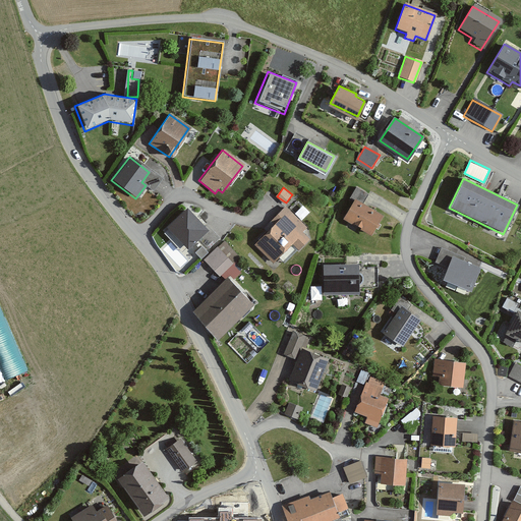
[(347,200),(351,203),(341,221),(368,237),(381,217),(360,206),(366,196),(354,189),(347,200)]
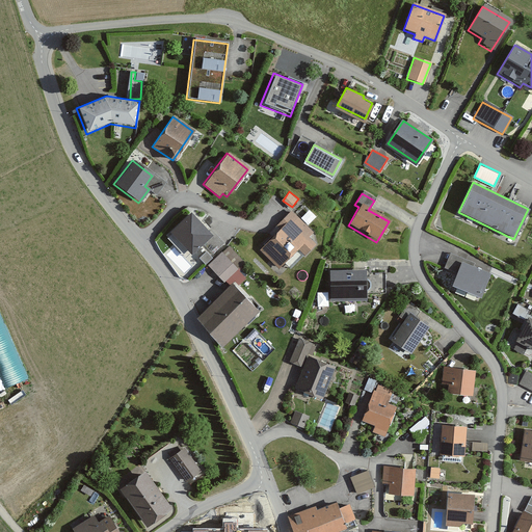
[(311,209),(301,217),(309,224),(317,216),(311,209)]
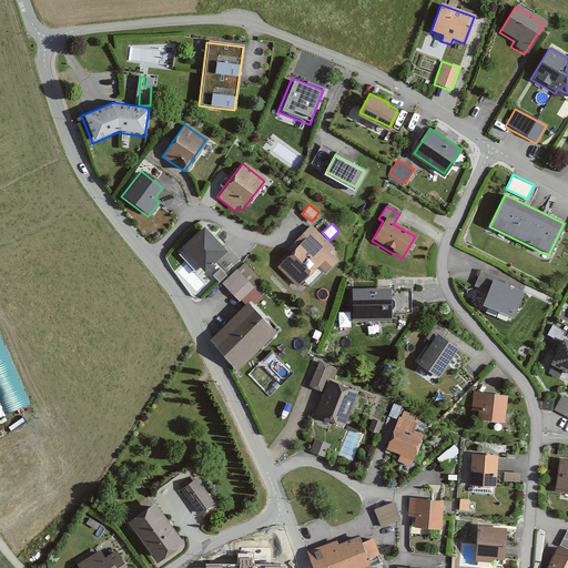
[(312,224),(294,242),(296,246),(276,267),(298,288),(318,269),(325,275),(340,261),(332,253),(337,247),(312,224)]
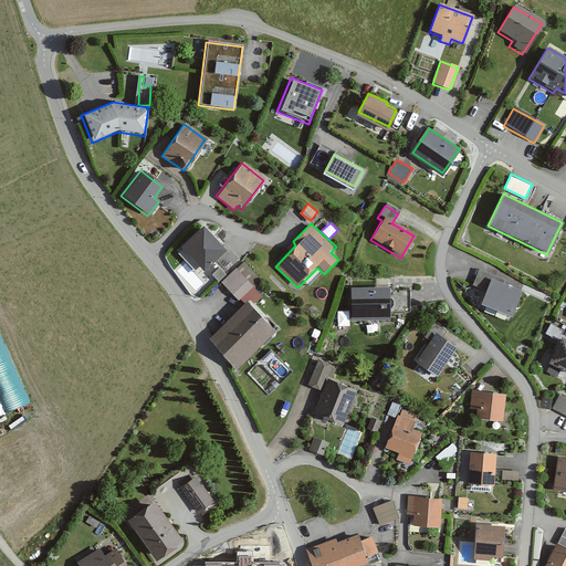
[(223,250),(201,226),(178,247),(200,271),(223,250)]
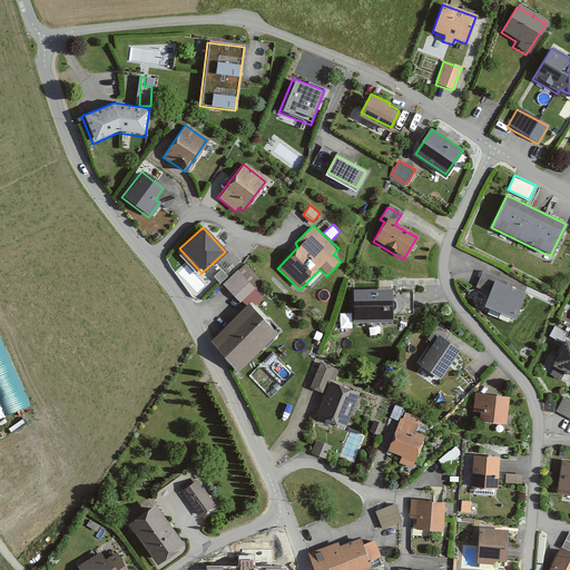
[(259,283),(243,265),(220,286),(238,304),(259,283)]
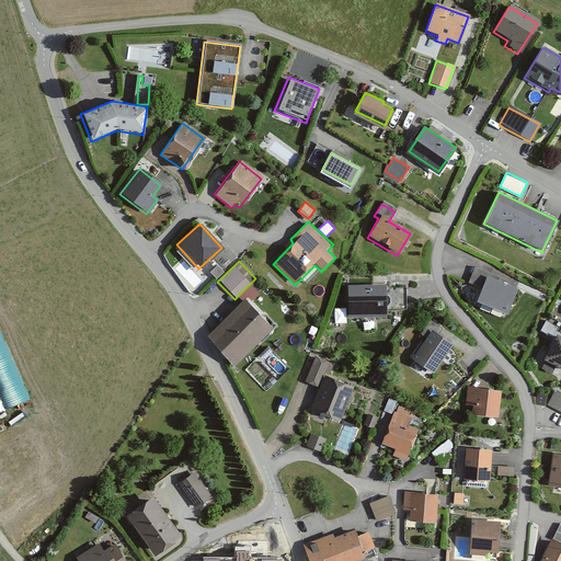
[(505,315),(515,289),(497,283),(499,278),(472,268),(466,284),(479,289),(474,302),(505,315)]
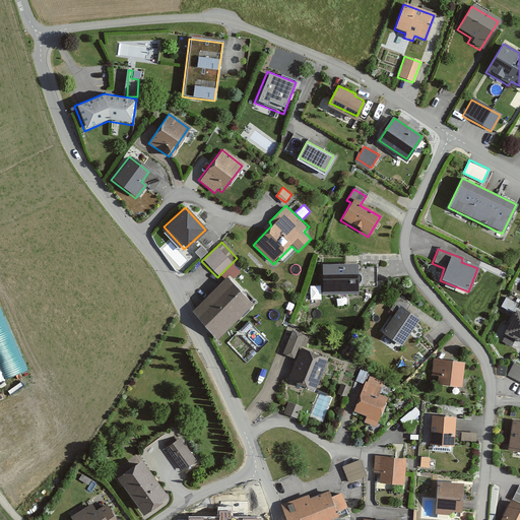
[(356,296),(354,264),(320,266),(322,298),(356,296)]
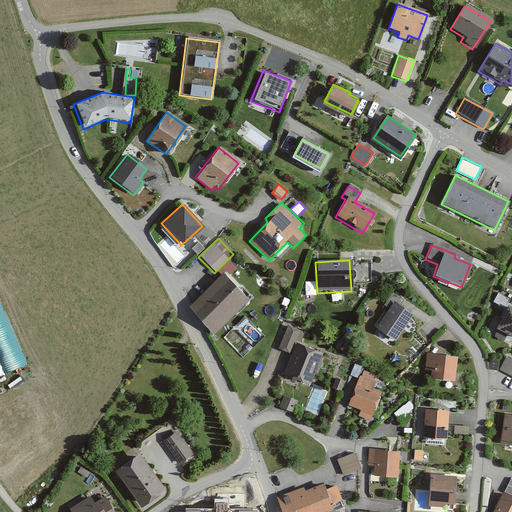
[(246,301),(221,275),(186,308),(211,334),(246,301)]
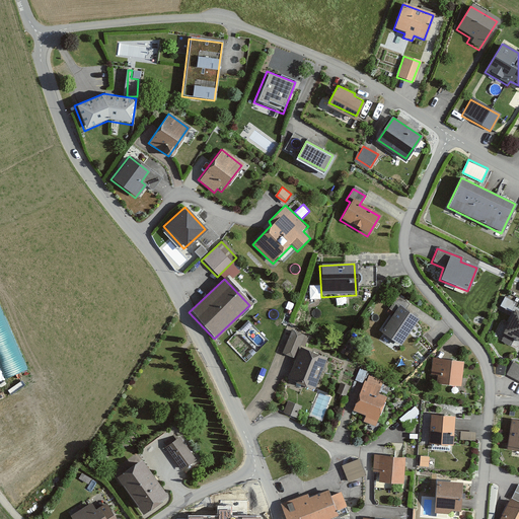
[(311,285),(311,298),(321,297),(320,284),(311,285)]
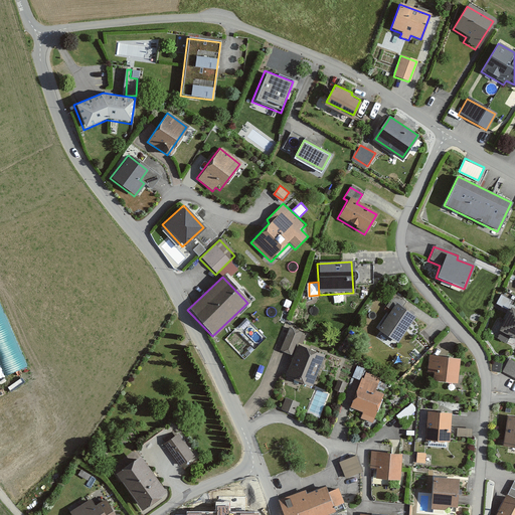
[(0,300),(0,362),(5,375),(26,367),(0,300)]
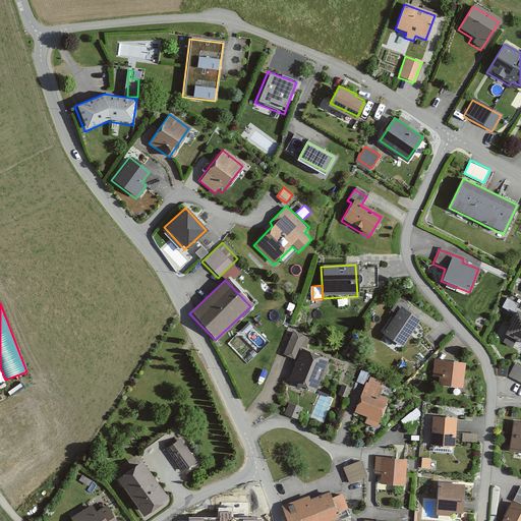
[(418,323),(398,308),(381,335),(401,349),(418,323)]
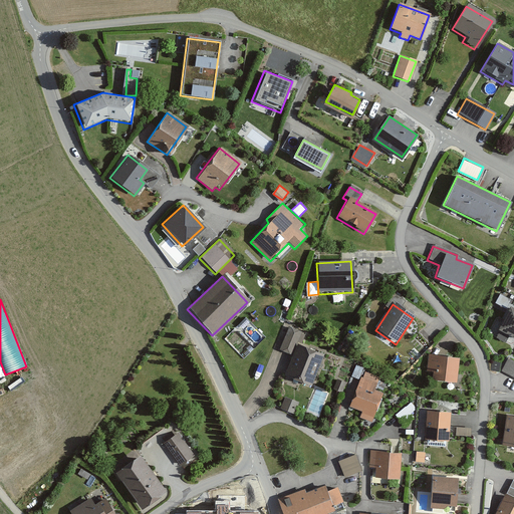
[(513,310),(508,308),(496,330),(499,332),(495,338),(504,343),(508,336),(513,339),(513,310)]
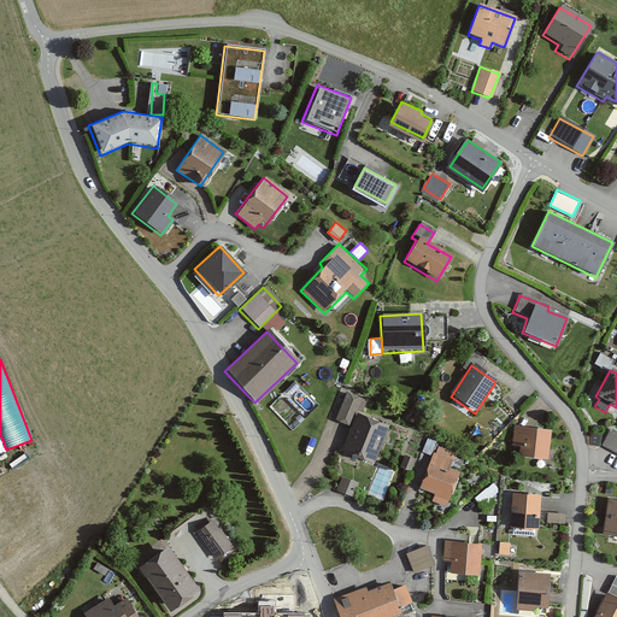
[(348,427),(359,399),(345,394),(334,422),(348,427)]
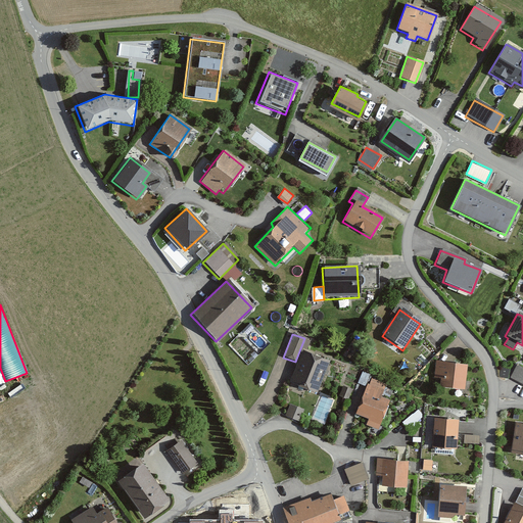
[(327,363),(302,352),(289,383),(315,393),(327,363)]
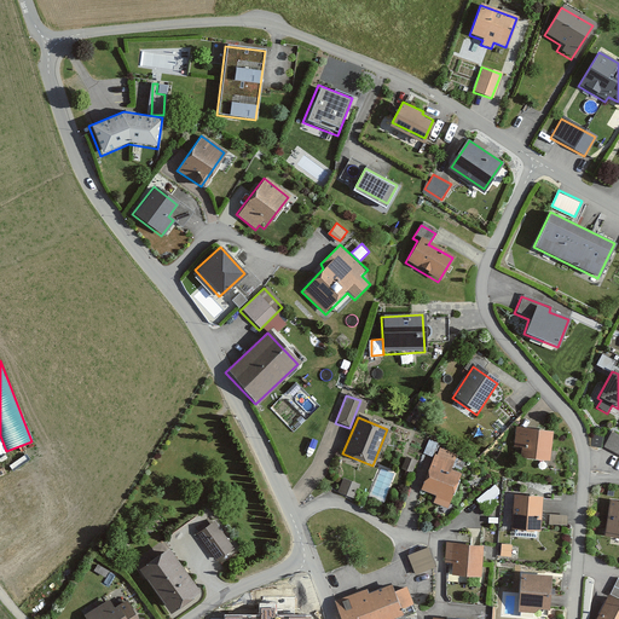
[(549,462),(551,432),(514,428),(512,449),(519,450),(518,460),(549,462)]
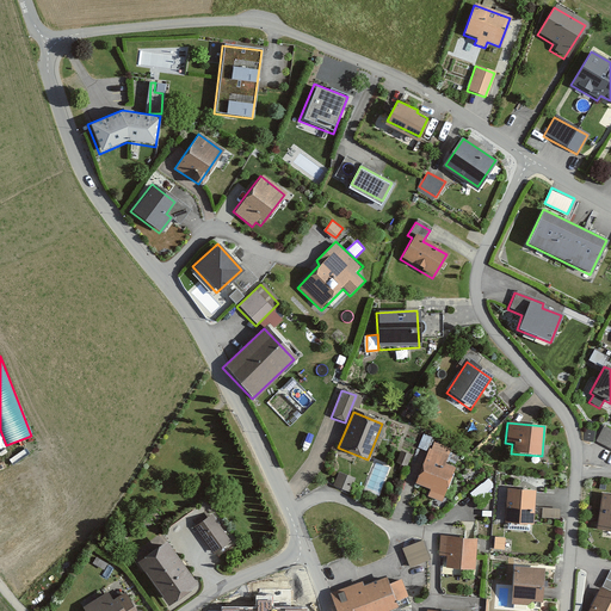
[(610,450),(610,430),(603,426),(594,443),(610,450)]
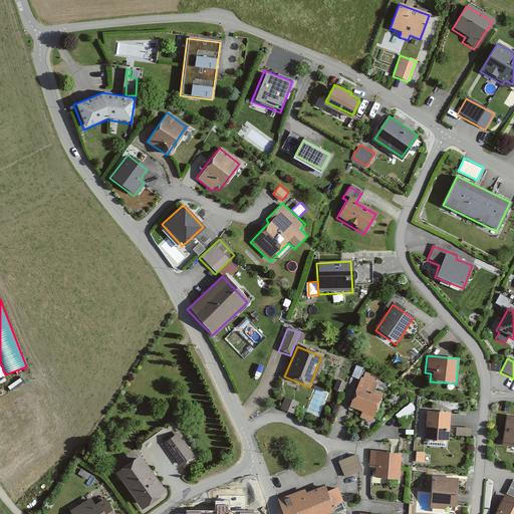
[(361,368),(354,366),(350,377),(357,380),(361,368)]
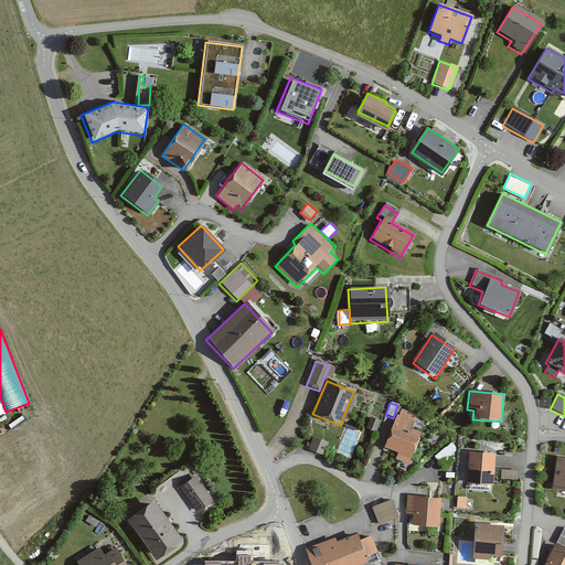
[(415,415),(400,409),(397,417),(394,416),(383,448),(396,454),(394,460),(407,465),(419,433),(409,429),(415,415)]
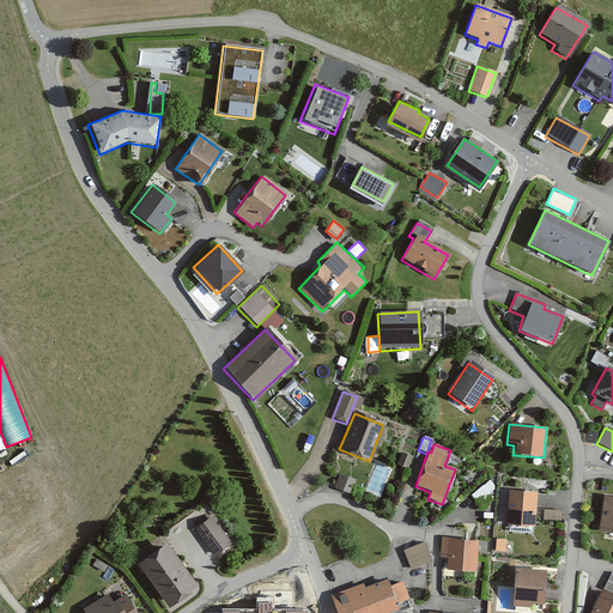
[(408,456),(400,453),(394,467),(404,471),(408,456)]
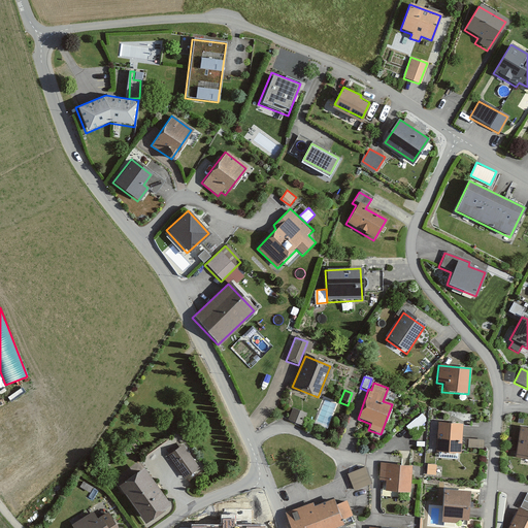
[(304,414),(290,408),(286,420),(300,425),(304,414)]
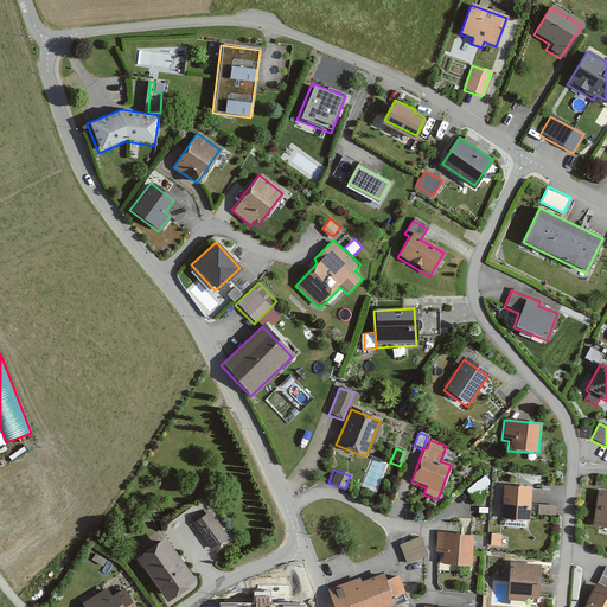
[(528,522),(529,487),(502,486),(500,521),(528,522)]
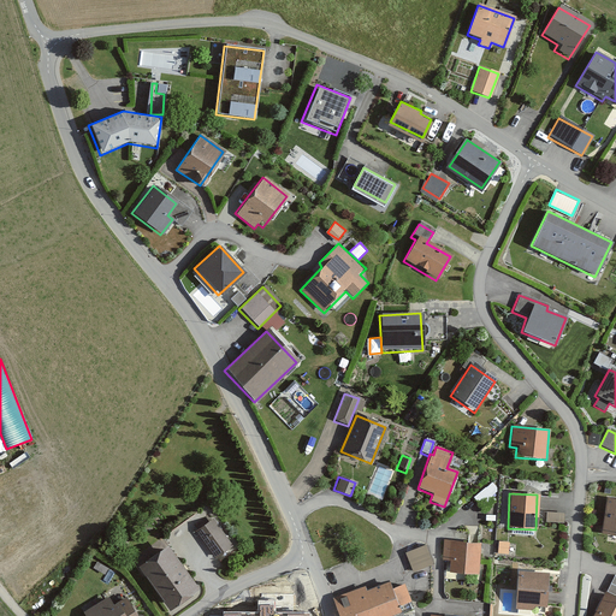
[(615,537),(615,498),(605,498),(600,535),(615,537)]
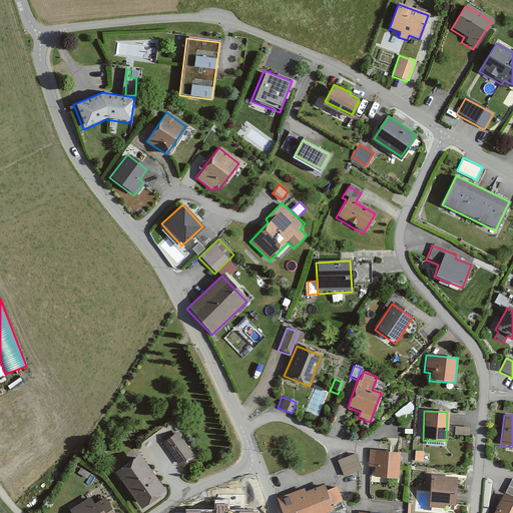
[(468,437),(468,428),(453,428),(453,436),(468,437)]
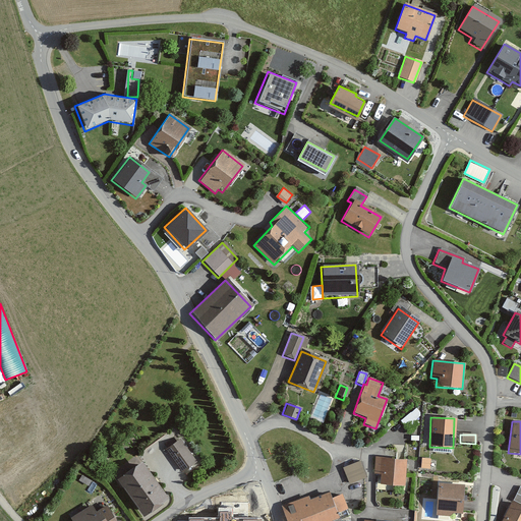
[(193,461),(177,441),(164,451),(180,471),(193,461)]
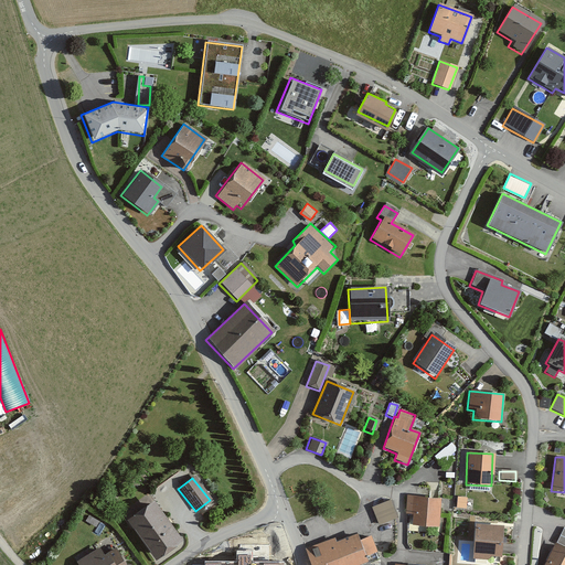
[(435,525),(438,499),(406,496),(404,514),(412,514),(412,523),(435,525)]
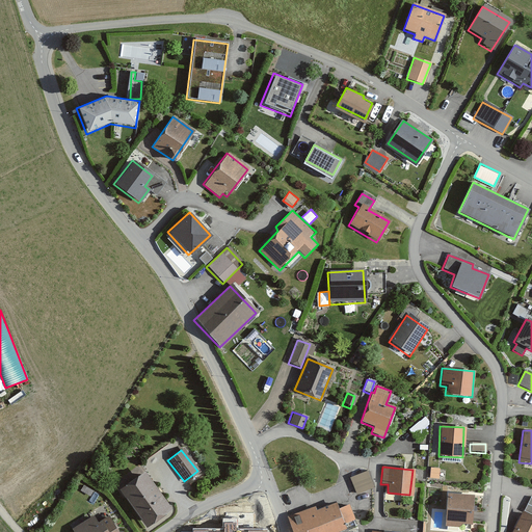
[(437,470),(429,469),(429,478),(436,478),(437,470)]
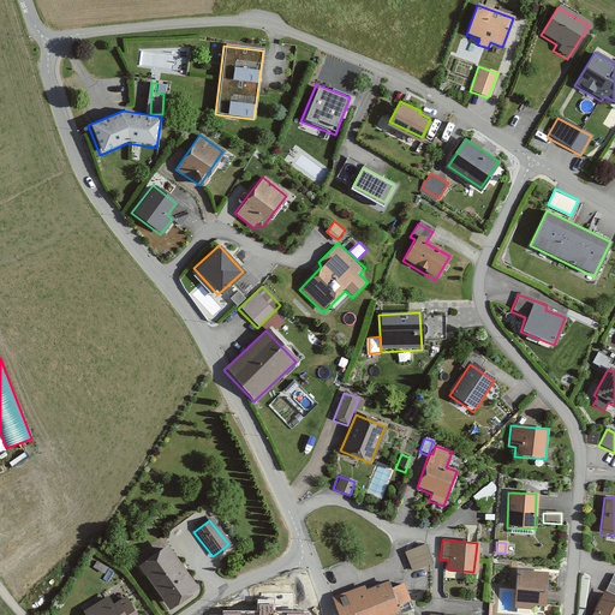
[(431,563),(423,544),(404,553),(412,571),(431,563)]
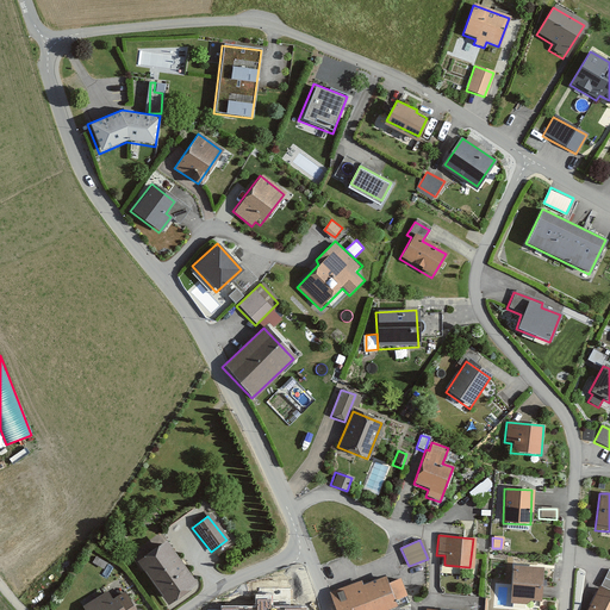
[(193,583),(162,541),(134,562),(165,603),(193,583)]
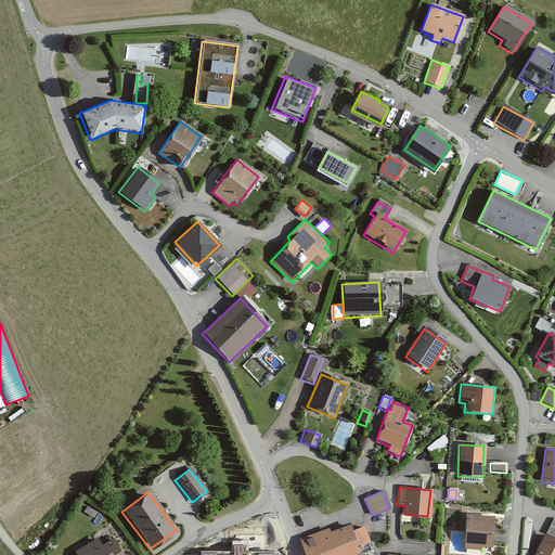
[(462,549),(477,550),(479,546),(490,546),(492,517),(465,515),(462,549)]
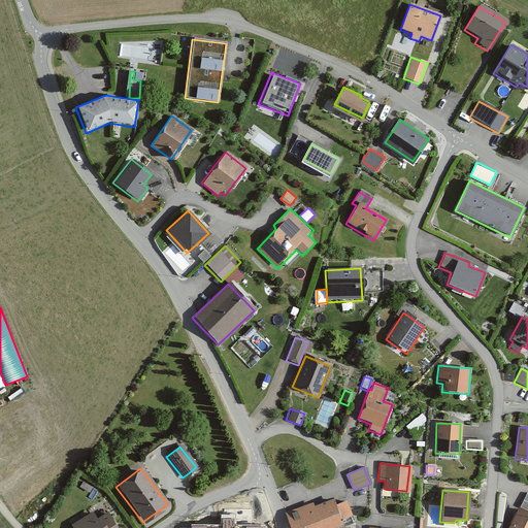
[(527,527),(527,495),(526,494),(519,507),(518,507),(506,527),(527,527)]
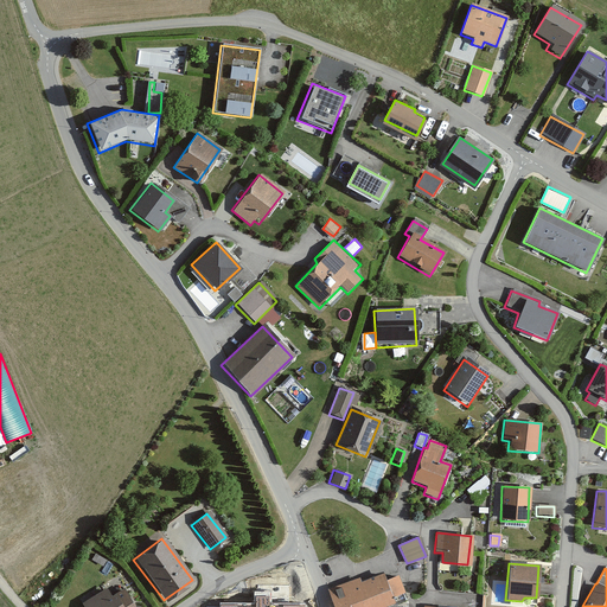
[(403,592),(396,575),(384,580),(382,574),(359,582),(357,577),(326,590),(332,606),(387,606),(393,605),(390,598),(403,592)]
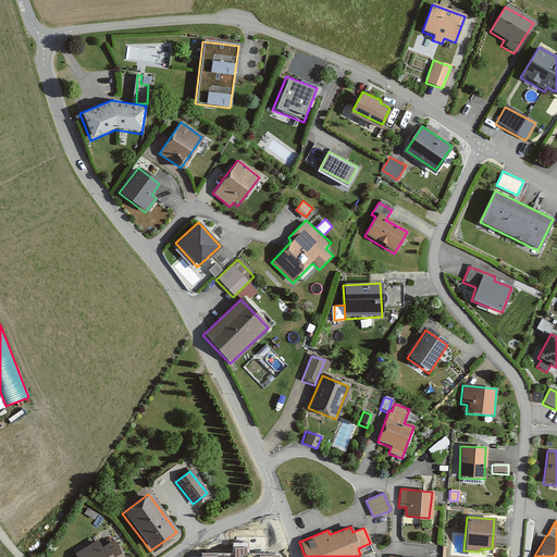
[(99,548),(95,541),(73,555),(73,556),(122,556),(111,541),(99,548)]
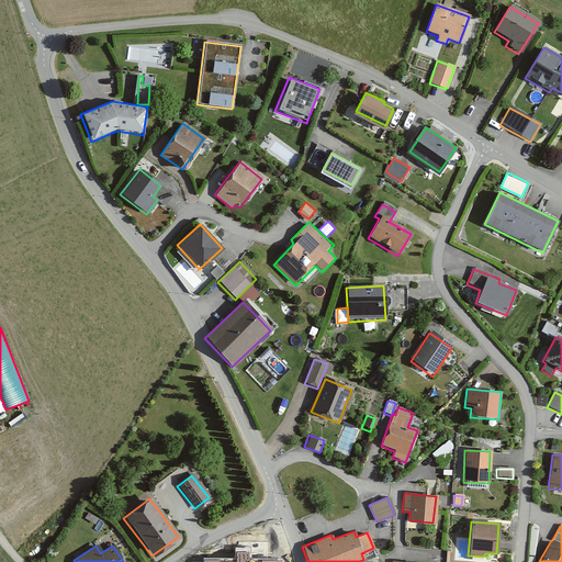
[(283,561),(284,561),(251,561),(251,551),(236,551),(236,561),(204,561),(203,561),(283,561)]
